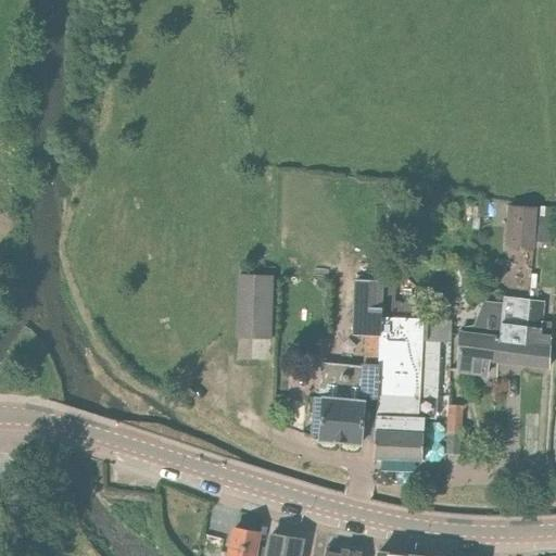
[(535,242),(539,207),(508,205),(506,247),(533,248),(533,242),(535,242)]
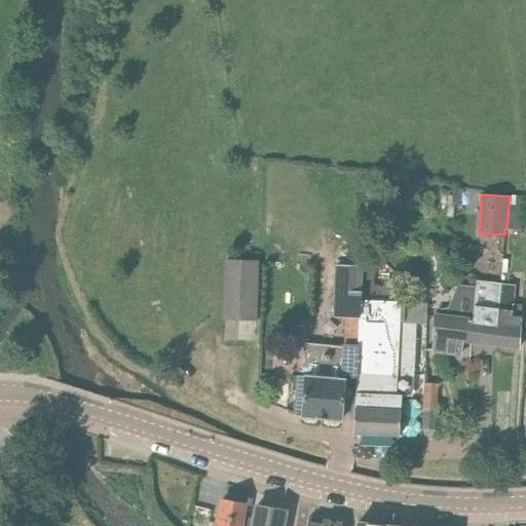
[(510,196),(506,229),(522,230),(521,197),(510,196)]
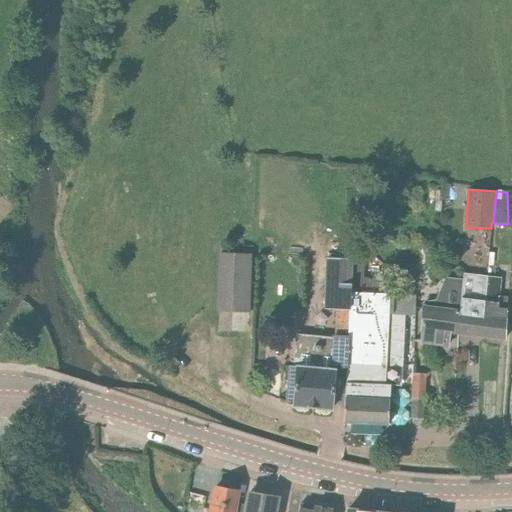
[(218,252),(216,311),(250,312),(252,254),(218,252)]
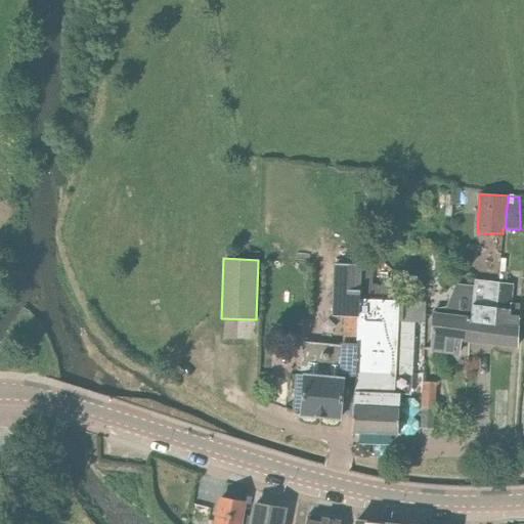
[(363,299),(364,284),(358,284),(359,265),(336,264),(332,314),(344,315),(340,378),(297,375),(295,394),(294,415),(340,418),(340,410),(353,411),(354,411),(363,299)]
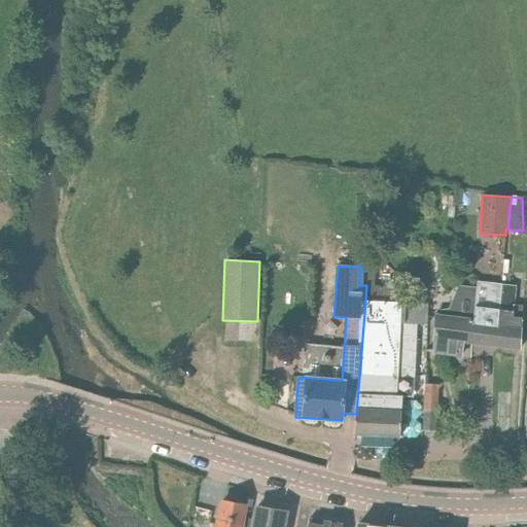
[(496,346),(502,285),(478,282),(478,288),(477,288),(473,318),(472,345),(496,346)]
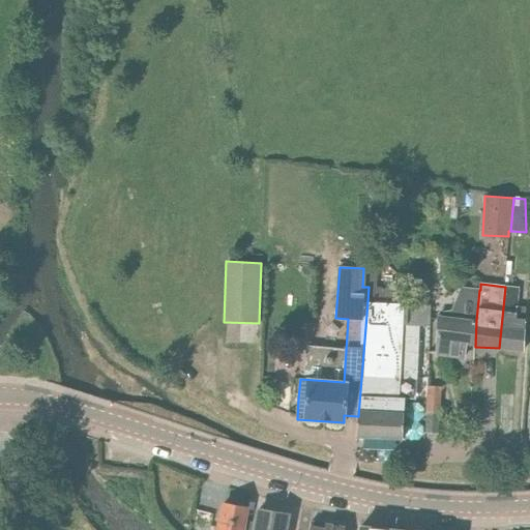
[(367,302),(403,304),(403,289),(369,287),(367,302)]
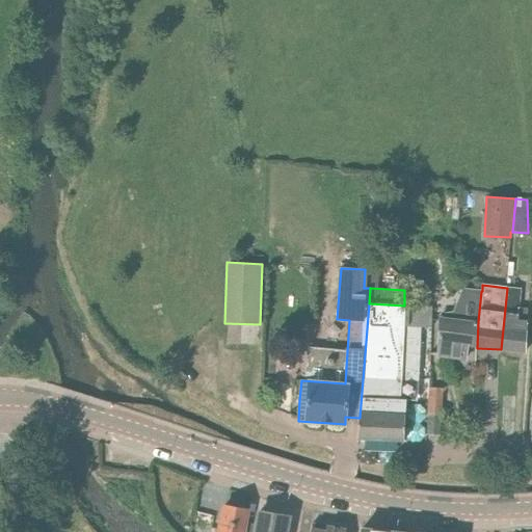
[(526,351),(529,309),(520,309),(521,289),(507,288),(501,349),(526,351)]
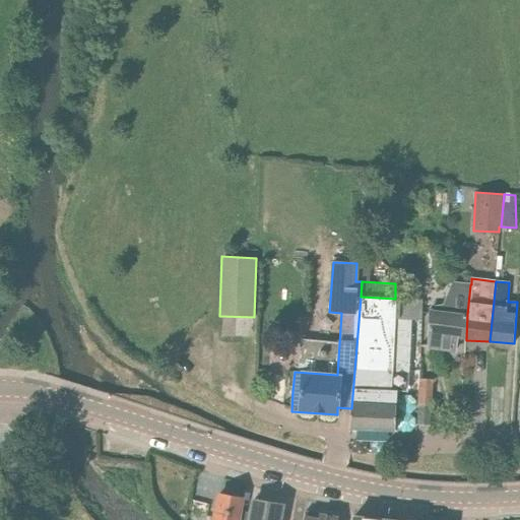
[(467,314),(470,284),(456,282),(448,306),(447,311),(432,310),(430,347),(449,348),(449,339),(466,340),(467,314)]
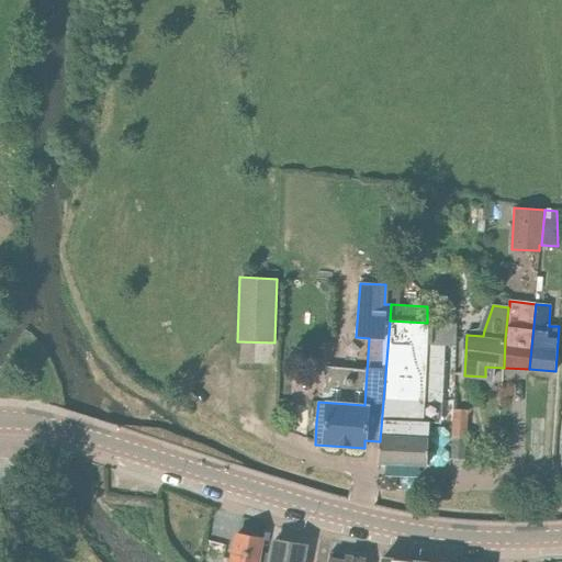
[(454,325),(427,323),(390,321),(380,441),(379,441),(378,462),(427,465),(428,444),(428,423),(439,424),(451,424),(452,409),(453,401),(440,400),(444,346),(453,346),(454,325)]
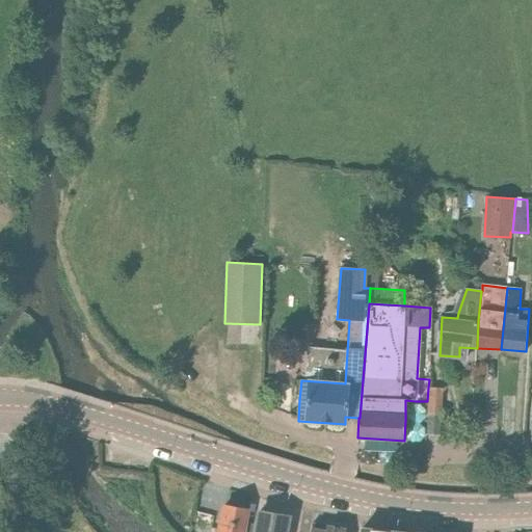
[(440,413),(441,389),(428,388),(427,401),(427,413),(440,413)]
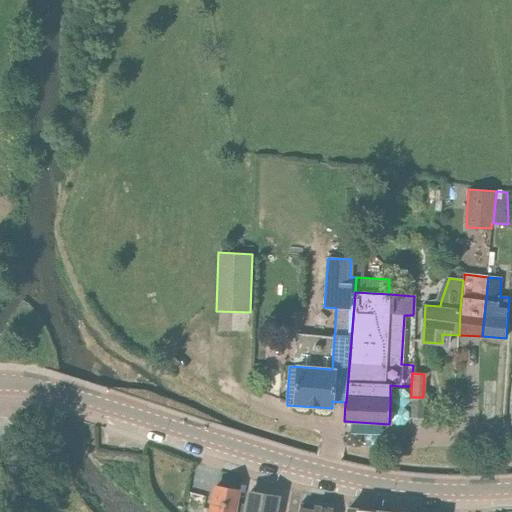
[(422,419),(423,399),(423,397),(411,397),(410,418),(422,419)]
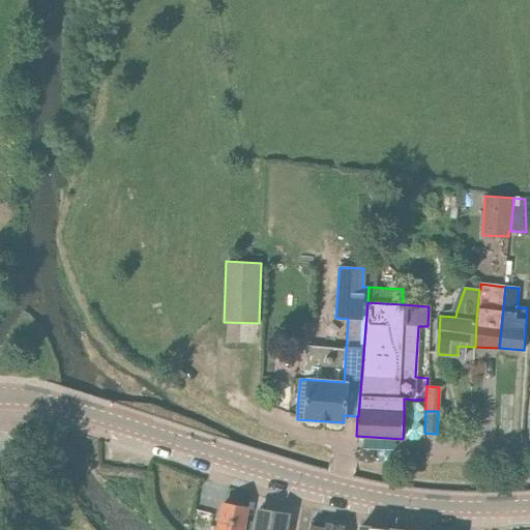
[(241,529),(243,521),(245,508),(224,504),(218,529),(241,529)]
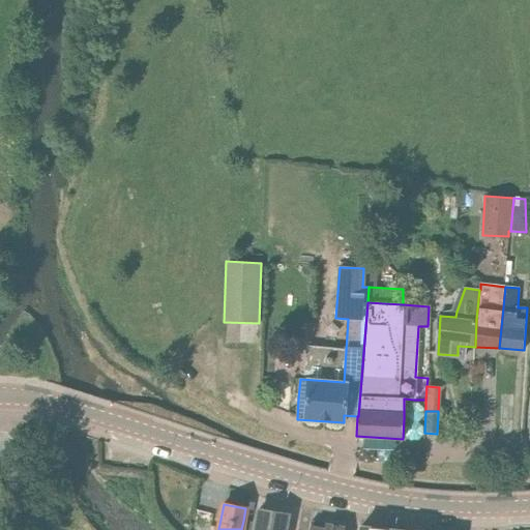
[(258,510),(256,523),(243,521),(241,529),(284,529),(287,517),(278,516),(278,513),(258,510)]
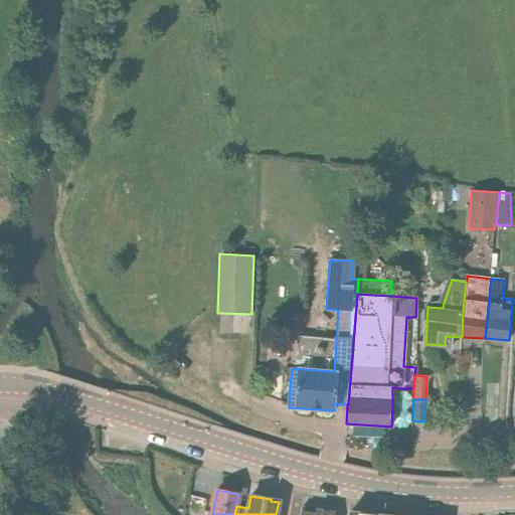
[(334,514),(335,512),(316,509),(315,512),(308,511),(308,508),(302,506),(300,514),(334,514)]
